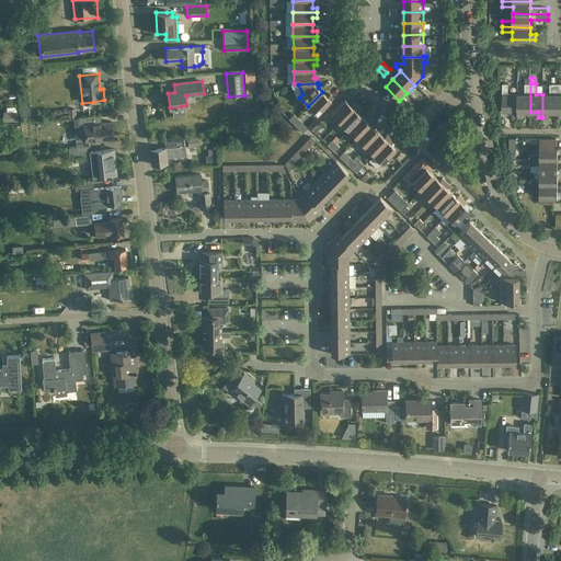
[(517,117),(517,94),(508,94),(508,83),(502,83),(502,112),(513,112),(513,117),(517,117)]
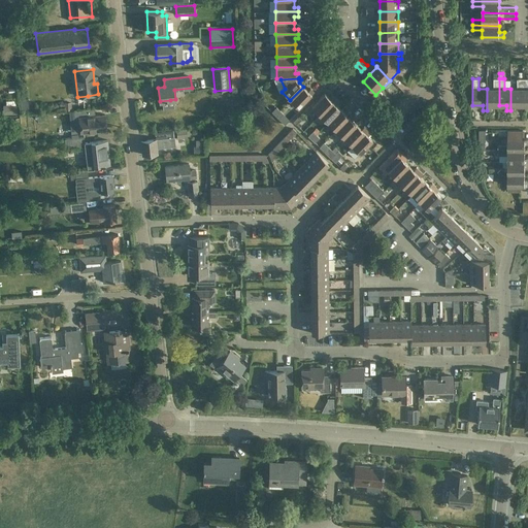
[(499,105),(499,78),(494,78),(494,89),(487,89),(487,110),(492,110),(492,105),(499,105)]
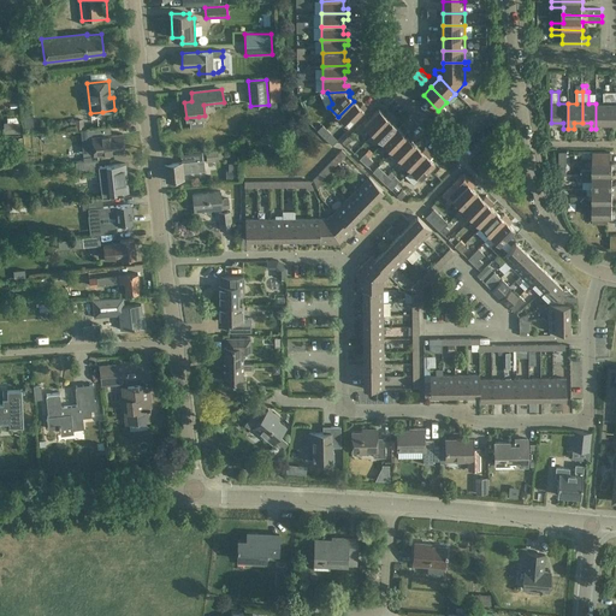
[(610,123),(610,92),(604,92),(604,104),(596,104),(596,129),(602,129),(602,123),(610,123)]
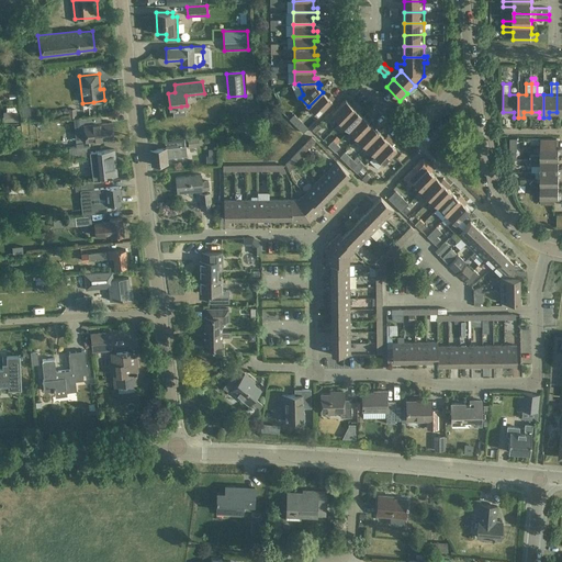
[(328,97),(323,92),(308,107),(317,114),(334,98),(330,94),(328,97)]
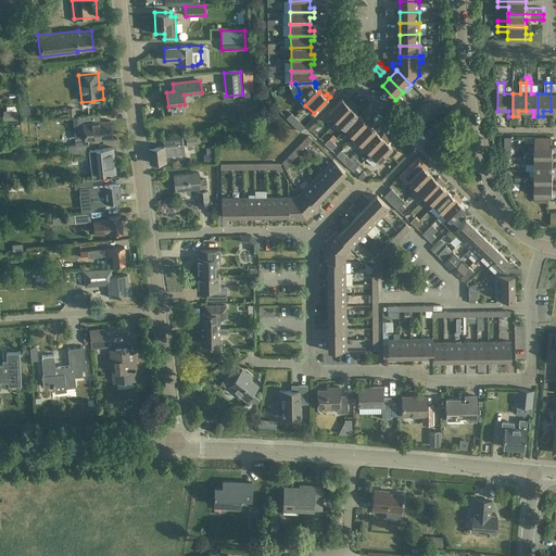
[(337,121),(353,104),(350,101),(346,103),(342,99),(328,113),(337,121)]
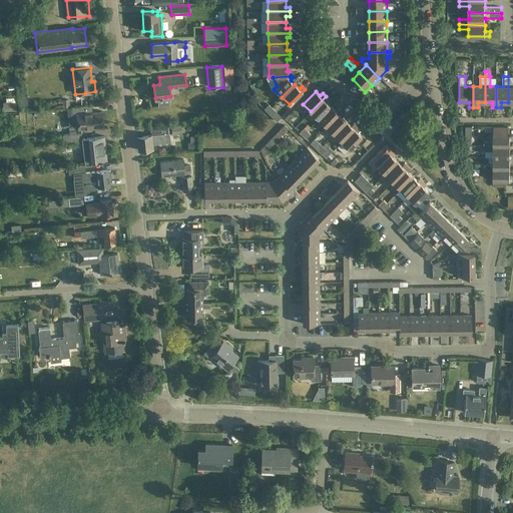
[(28,105),(27,95),(18,96),(18,106),(28,105)]
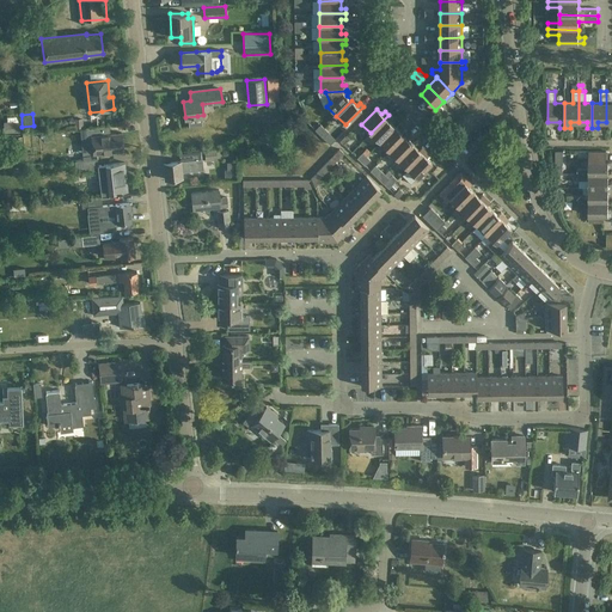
[(380,142),(395,127),(390,121),(392,118),(389,115),(371,133),(380,142)]
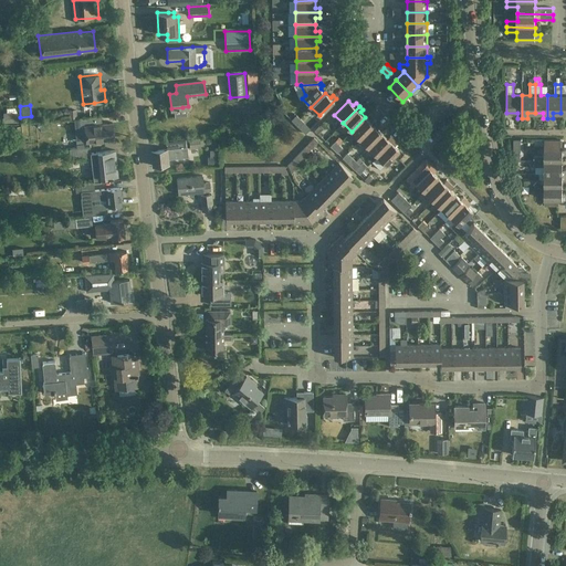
[(90,142),(103,140),(114,139),(112,123),(95,125),(95,117),(74,119),(74,128),(82,127),(84,142),(90,142)]
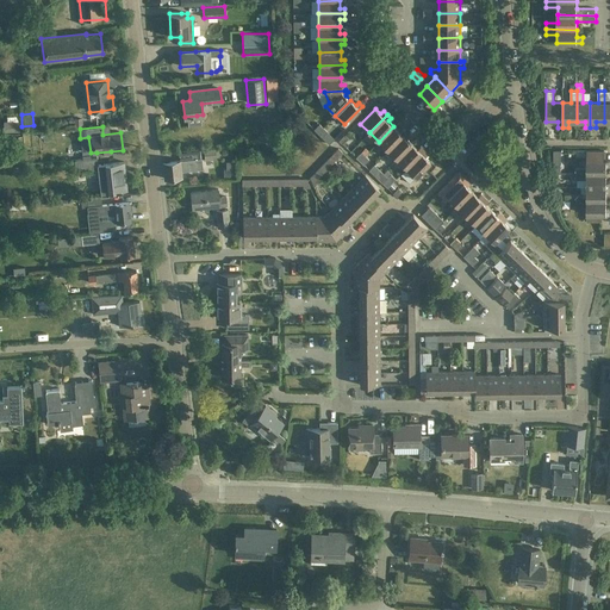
[(387,150),(405,132),(402,129),(399,131),(393,126),(379,142),(387,150)]
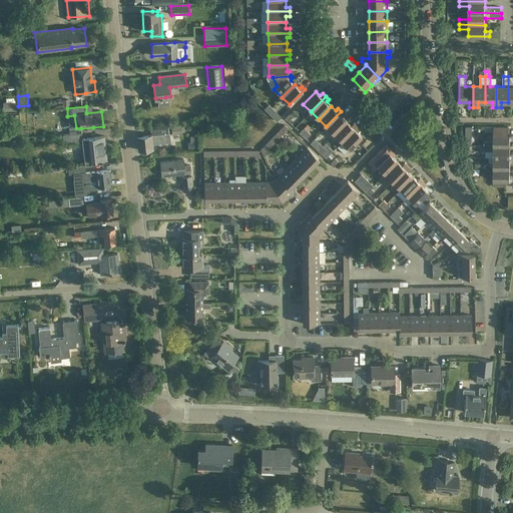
[(334,134),(347,121),(342,117),(345,114),(341,111),(326,126),(334,134)]
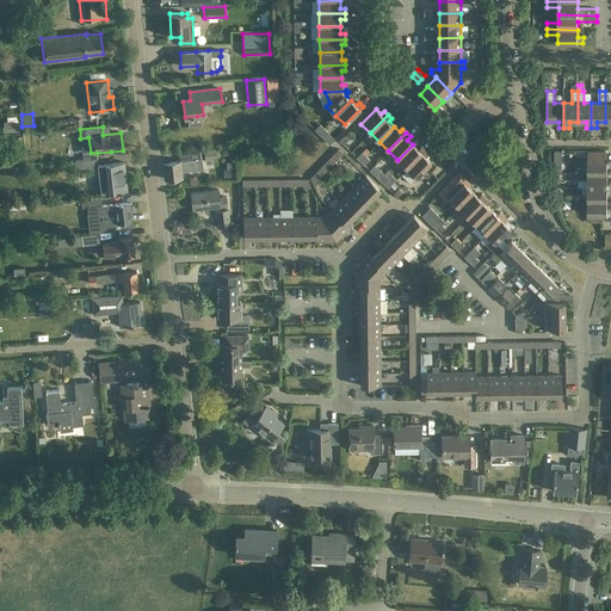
[(413,144),(397,160),(407,168),(425,150),(421,147),(418,149),(413,144)]
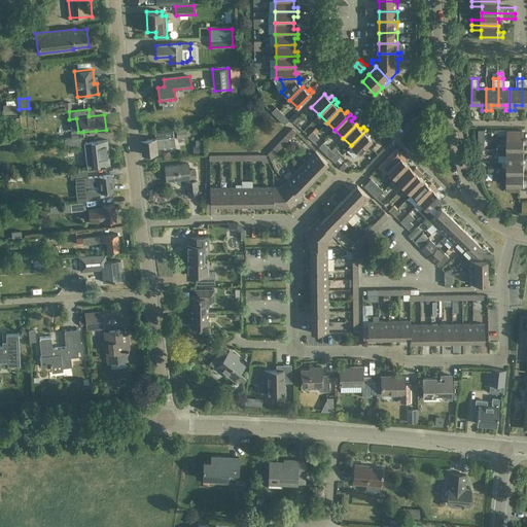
[(186,129),(176,130),(177,139),(187,138),(186,129)]
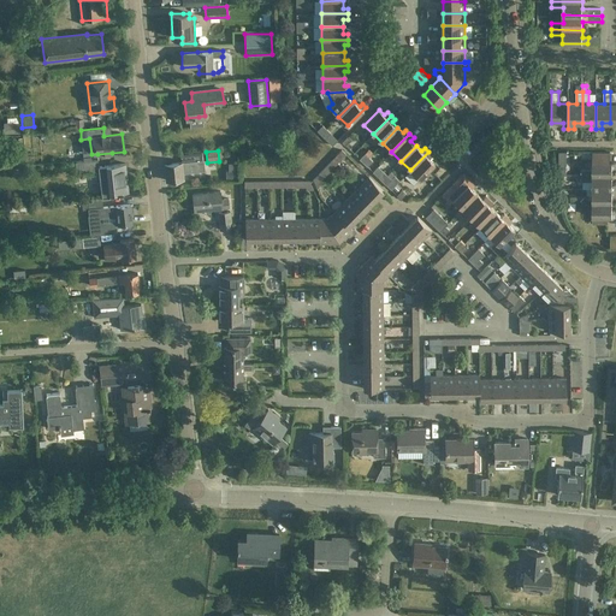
[(432,155),(428,152),(410,170),(420,179),(434,164),(430,159),(432,155)]
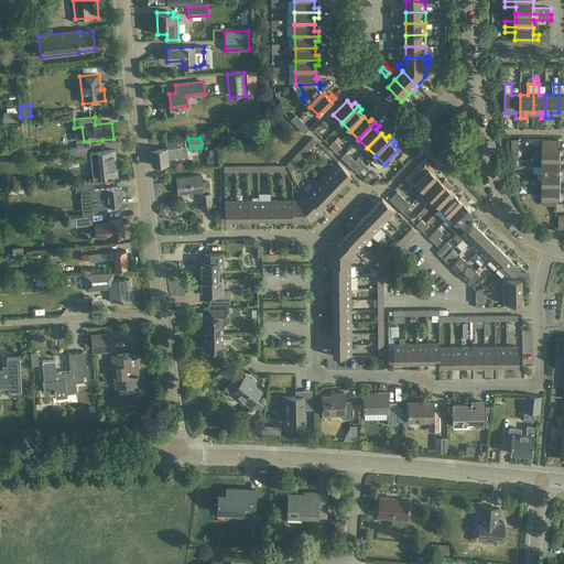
[(90,152),(90,145),(69,148),(71,158),(90,156),(90,152)]
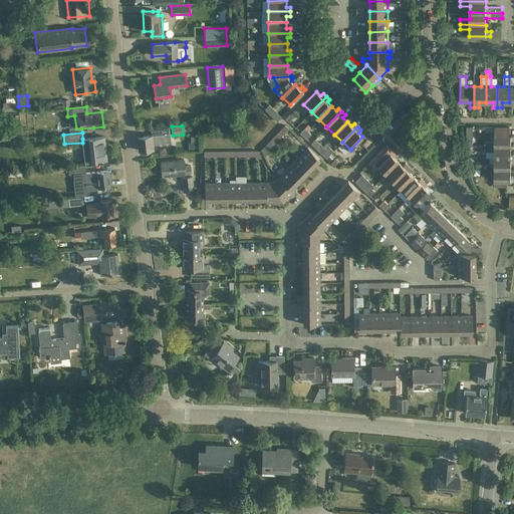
[(139,151),(149,150),(154,150),(153,145),(164,144),(171,143),(170,134),(138,138),(139,151)]
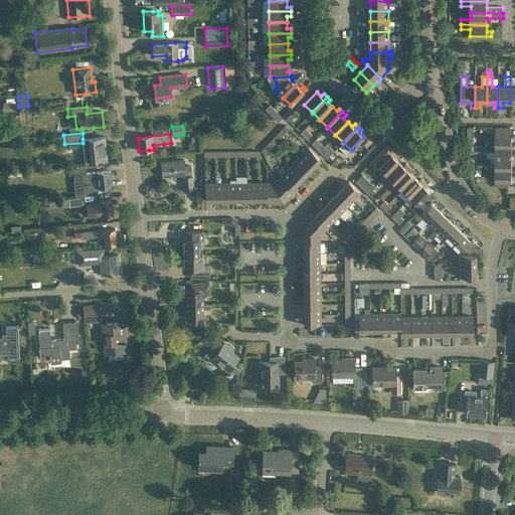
[(486,141),(486,147),(512,147),(512,140),(514,139),(514,134),(510,135),(496,135),(496,141),(486,141)]
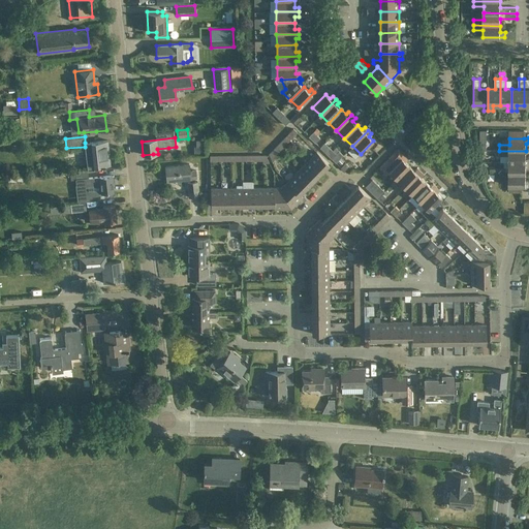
[(85,143),(85,147),(87,170),(94,170),(94,167),(111,165),(107,141),(91,143),(85,143)]
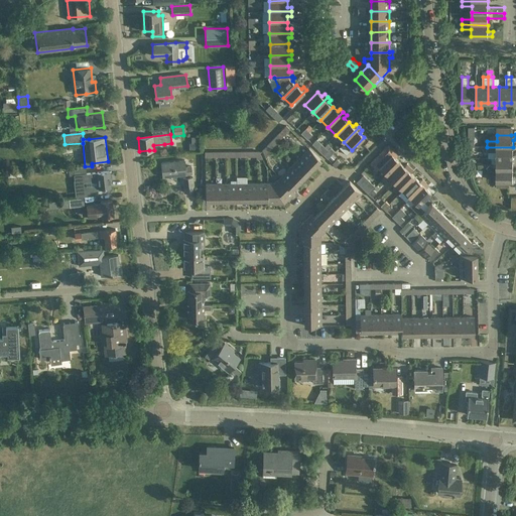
[(399,162),(395,157),(397,155),(388,146),(370,164),(377,170),(380,168),(387,175),(399,162)]
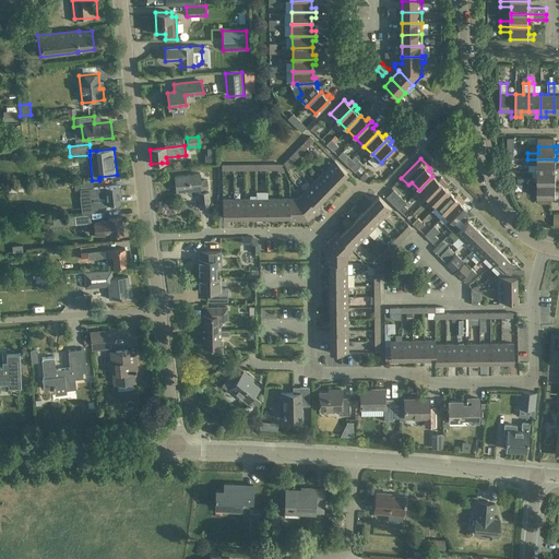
[(355,163),(351,167),(355,173),(356,170),(359,167),(363,164),(358,159),(355,163)]
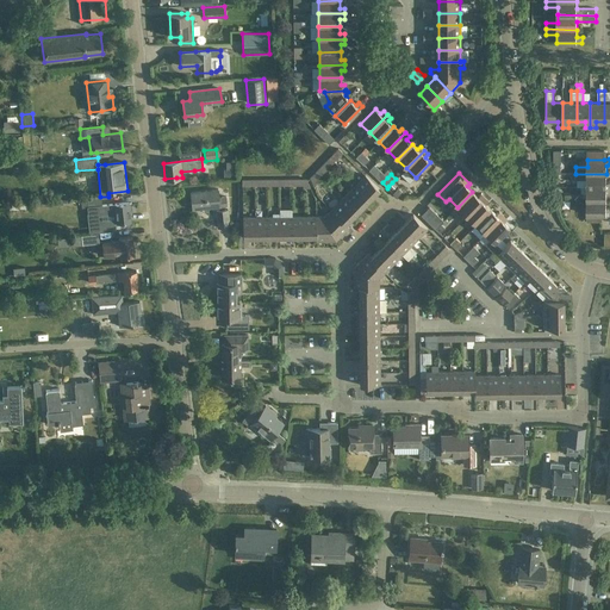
[(586,180),(586,187),(609,187),(609,180),(607,180),(607,174),(576,174),(576,180),(586,180)]
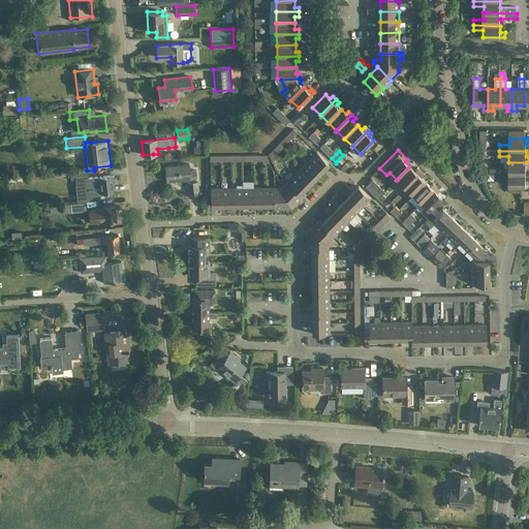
[(309,159),(321,172),(329,164),(316,152),(309,159)]
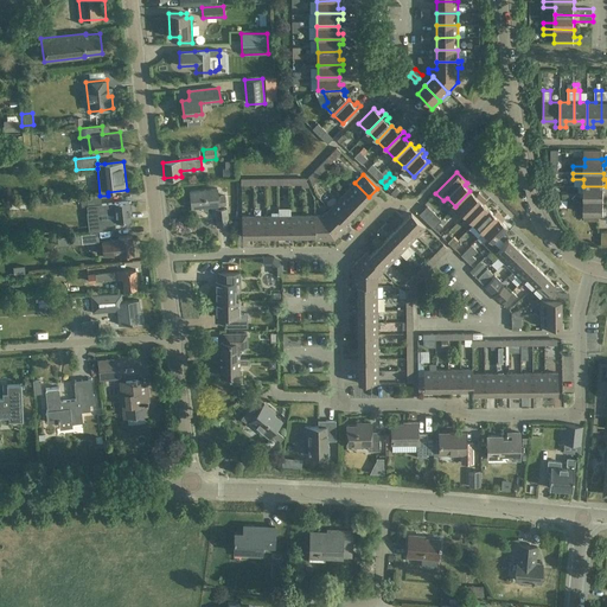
[(369,197),(355,183),(346,192),(360,205),(369,197)]
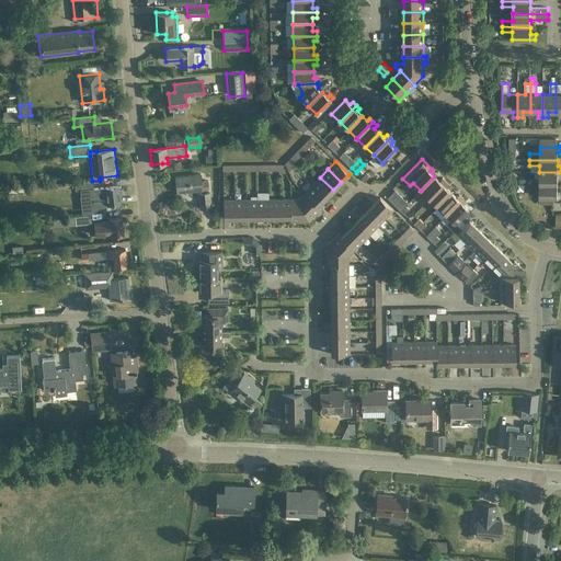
[(560,172),(539,172),(539,179),(529,179),(529,180),(519,180),(519,184),(529,184),(558,184),(558,179),(560,178),(560,172)]
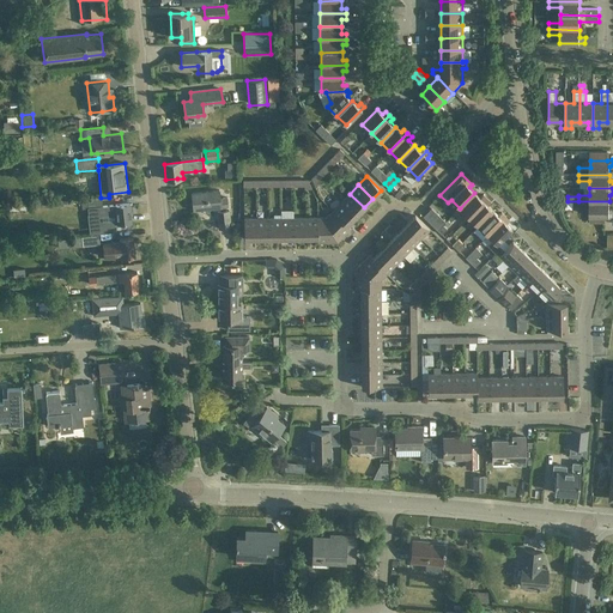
[(194,211),(205,210),(216,208),(216,207),(228,206),(226,199),(219,199),(218,190),(192,193),(194,211)]
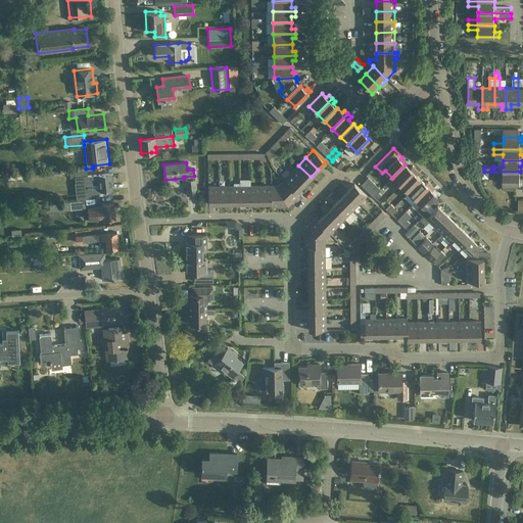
[(410,169),(405,164),(392,178),(400,185),(416,170),(412,167),(410,169)]
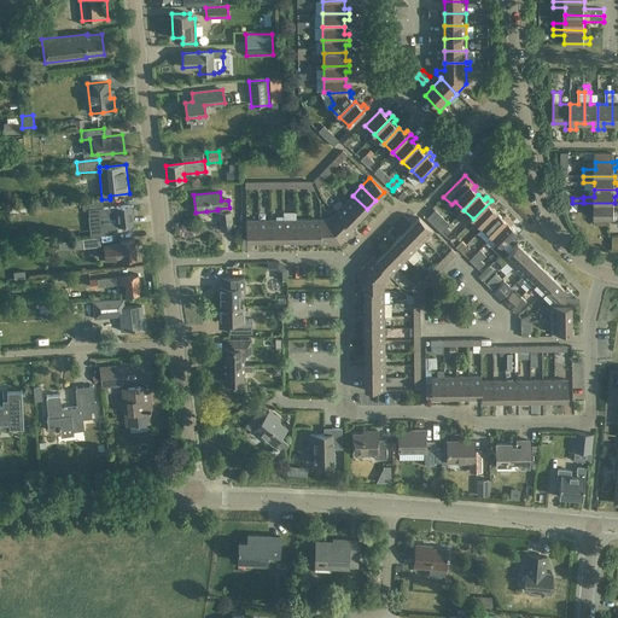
[(367,209),(353,196),(344,204),(359,219),(367,209)]
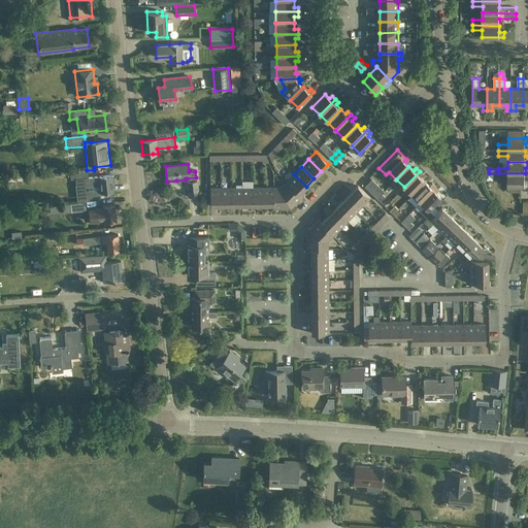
[(88,171),(70,173),(71,180),(75,179),(76,185),(85,185),(86,200),(97,199),(103,198),(113,197),(111,182),(113,182),(113,175),(111,175),(101,176),(95,177),(89,177),(88,171)]
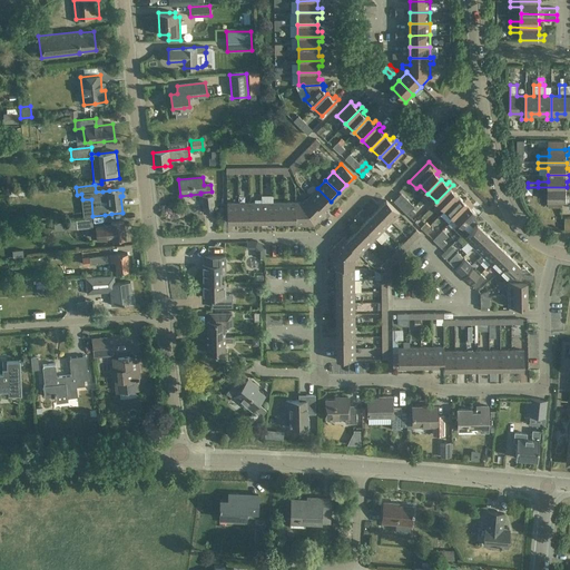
[(457,188),(453,185),(436,202),(444,210),(459,196),(453,190),(457,188)]
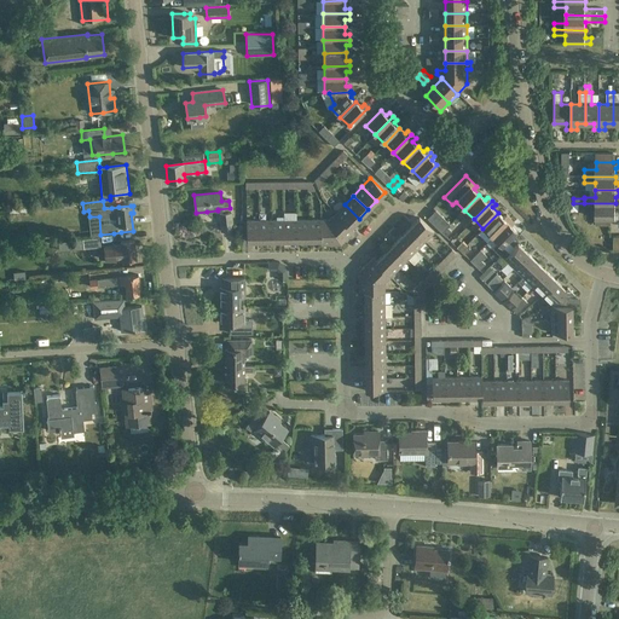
[(615,203),(584,203),(584,209),(595,209),(595,225),(611,225),(611,218),(618,218),(618,212),(615,212),(615,203)]
